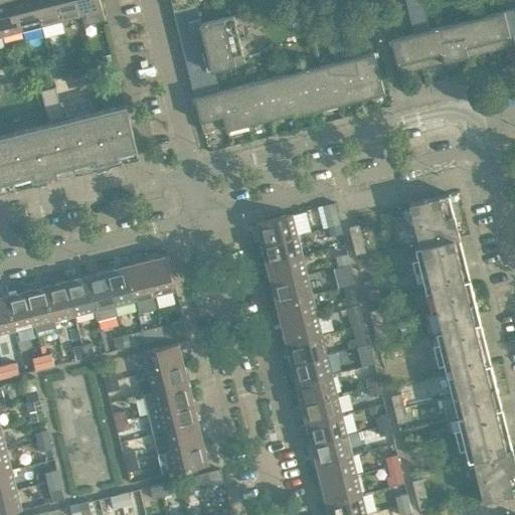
[(21,30),(13,0),(0,0),(0,28),(2,35),(21,30)]
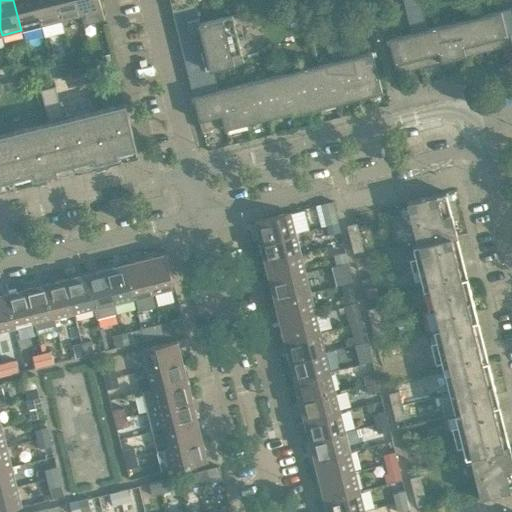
[(34,0),(13,0),(21,30),(41,25),(34,0)]
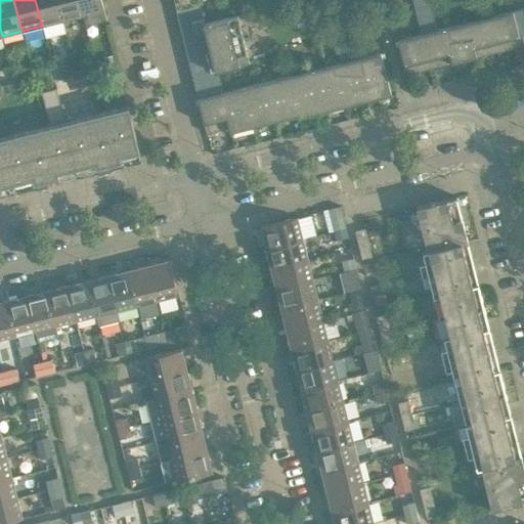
[(56,0),(35,0),(42,26),(62,20),(56,0)]
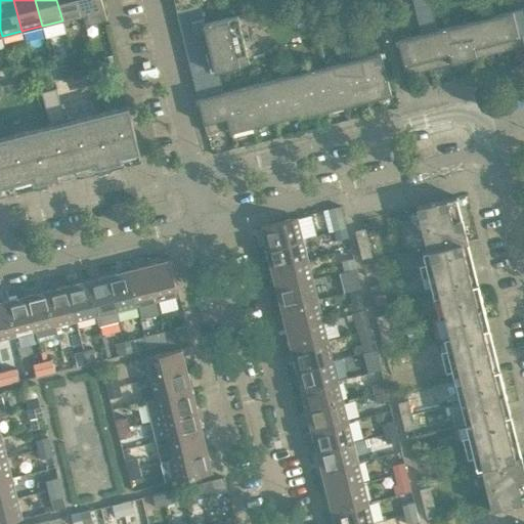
[(83,15),(79,0),(56,0),(62,20),(83,15)]
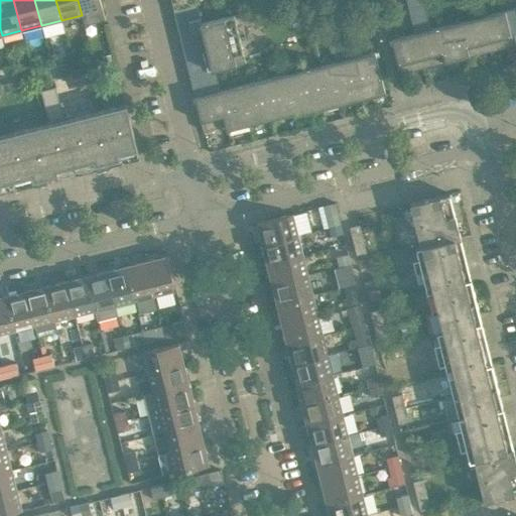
[(103,10),(100,0),(78,0),(82,15),(84,25),(105,20),(103,10)]
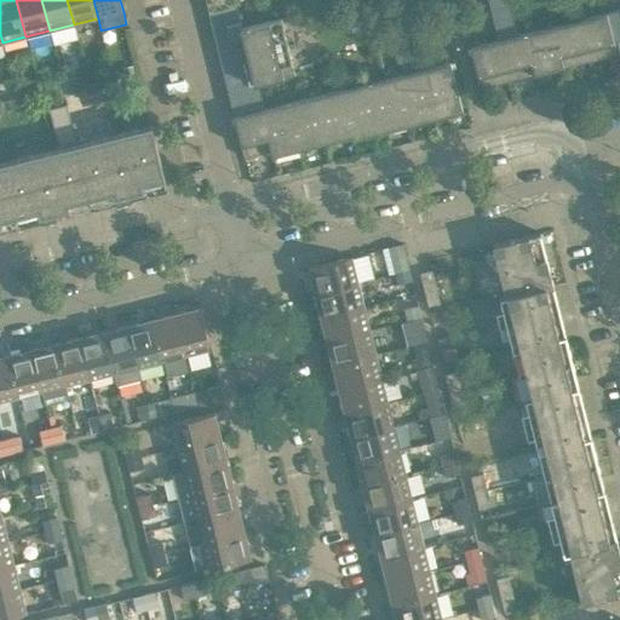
[(294,74),(287,45),(281,18),(241,28),(234,0),(205,0),(244,158),(270,150),(271,156),(273,156),(352,136),(352,139),(463,112),(451,62),(423,69),(405,0),(400,0),(386,4),(405,74),(264,109),(258,82),(294,74)]
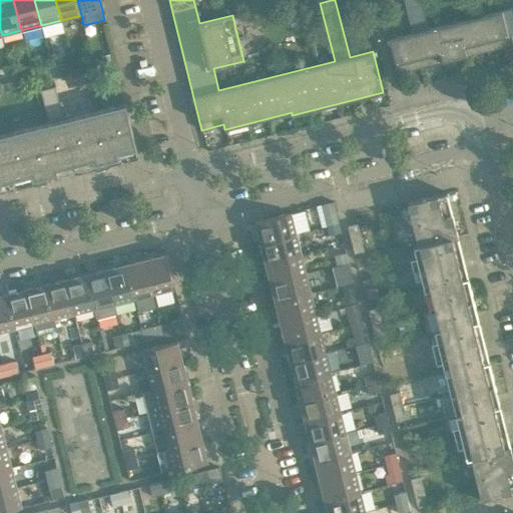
[(512,8),(428,29),(420,0),(404,0),(412,33),(389,39),(398,73),(510,45),(508,34),(512,32),(512,8)]
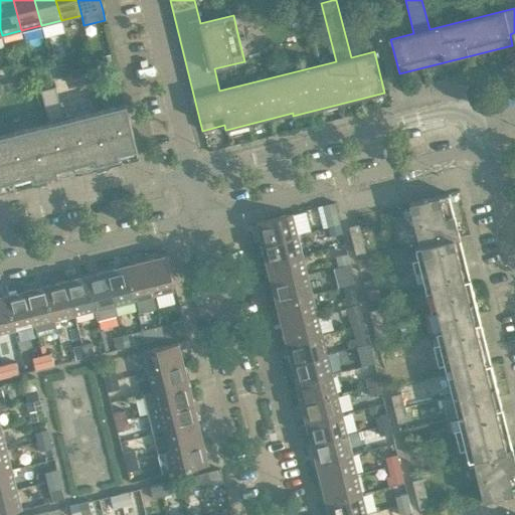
[(74,165),(62,120),(63,120),(55,87),(41,91),(49,123),(1,135),(13,180),(31,176),(32,180),(33,180),(35,187),(47,184),(45,177),(57,174),(56,169),(74,165)]
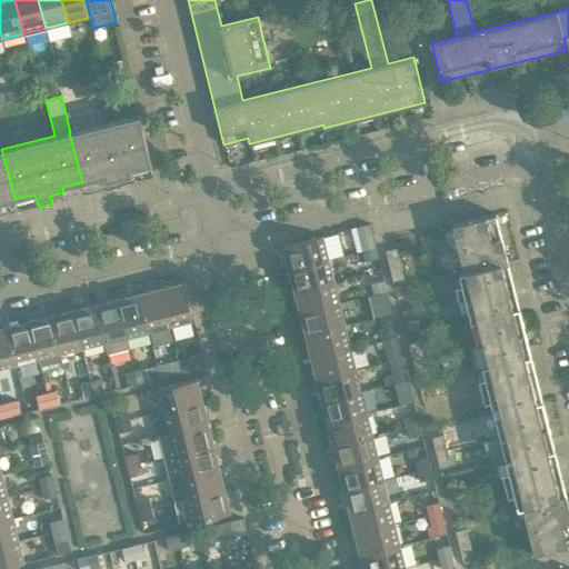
[(151,165),(139,115),(70,132),(69,132),(82,182),(102,177),(103,182),(105,182),(107,190),(120,187),(118,179),(132,176),(131,170),(151,165)]
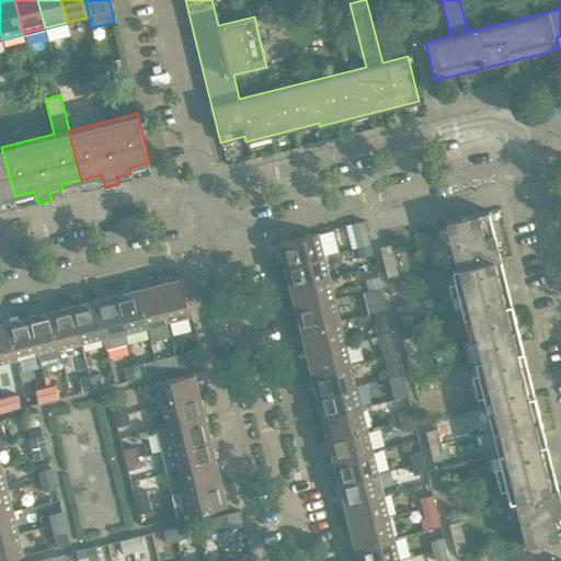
[(0,199),(14,196),(1,147),(0,147),(0,199)]
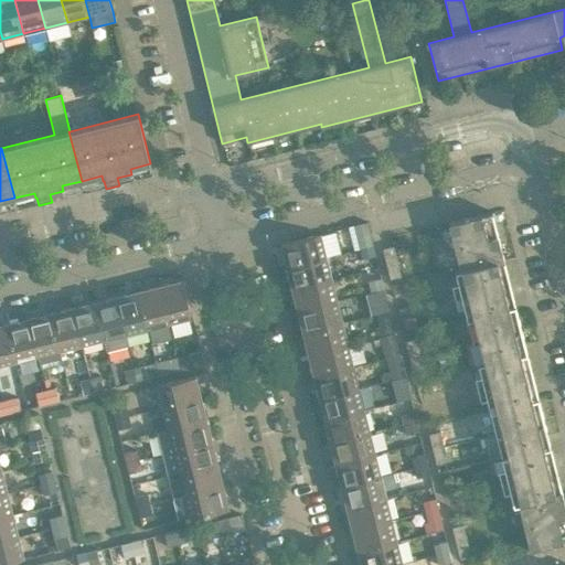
[(503,285),(498,262),(504,260),(498,235),(488,237),(481,214),(448,223),(460,269),(455,270),(472,341),(521,328),(512,292),(505,294),(504,289),(492,291),(491,287),(503,285)]
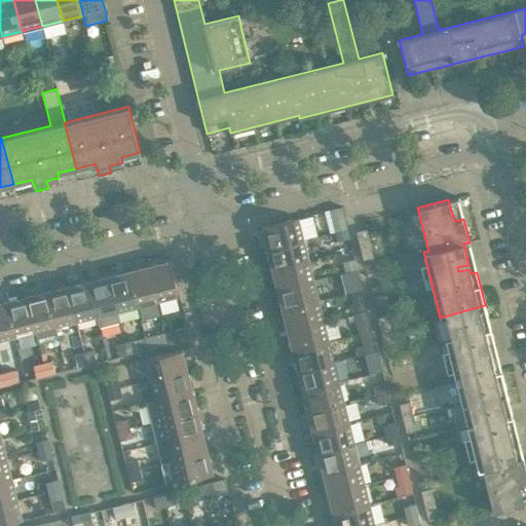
[(347,228),(344,219),(342,207),(330,210),(335,231),(347,228)]
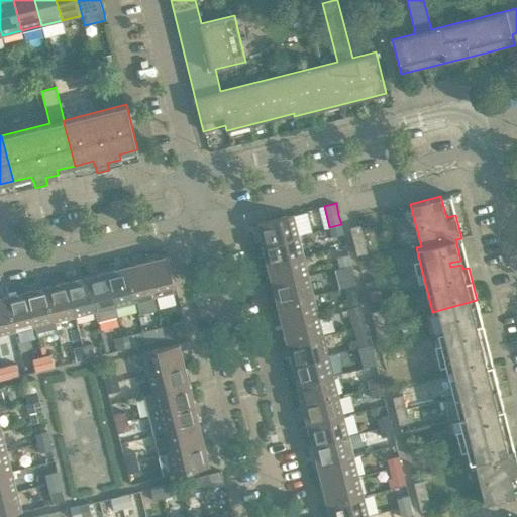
[(293,214),(257,223),(263,244),(298,235),(293,214)]
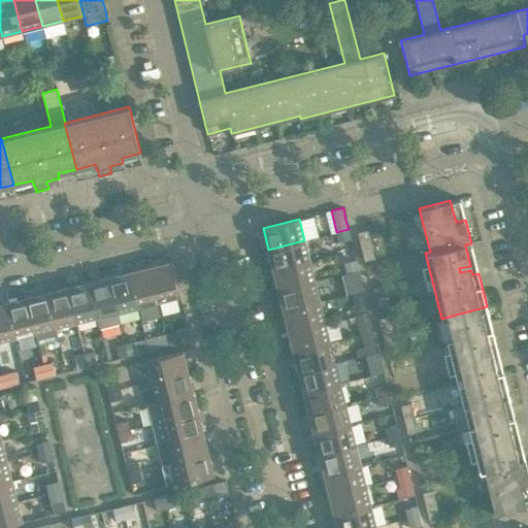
[(349,229),(336,232),(338,241),(351,238),(349,229)]
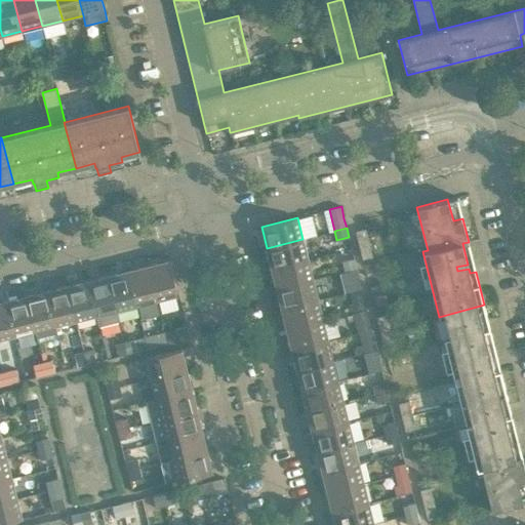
[(356,231),(362,259),(373,256),(366,229),(356,231)]
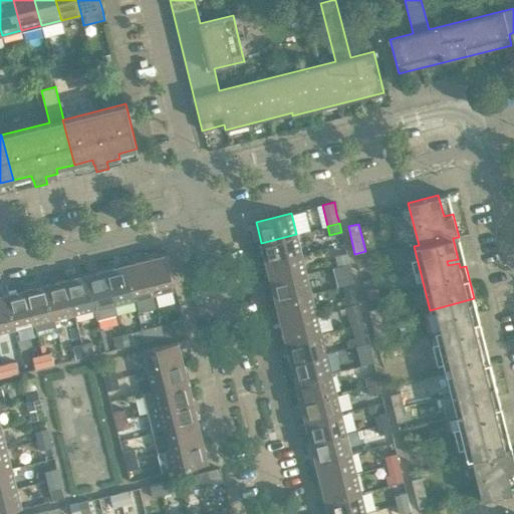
[(301,254),(296,234),(261,243),(266,262),(301,254)]
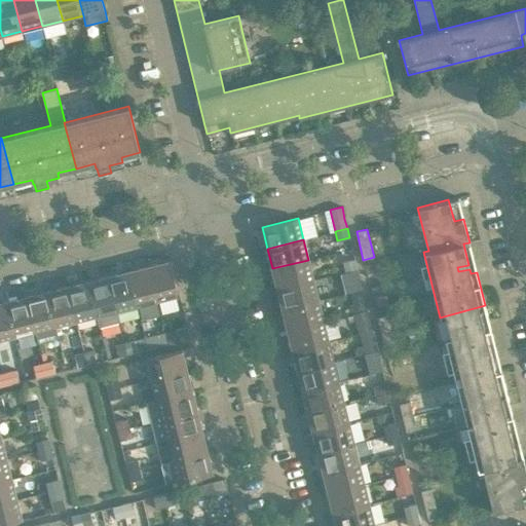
[(342,262),(345,271),(357,268),(354,259),(342,262)]
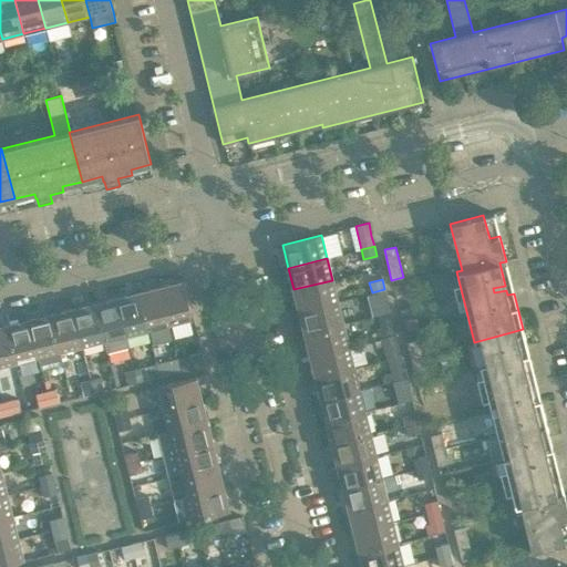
[(183,280),(161,287),(169,326),(193,319),(183,280)]
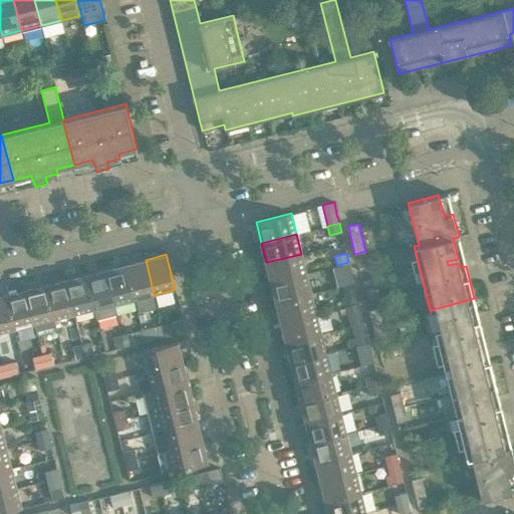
[(306,273),(301,254),(266,262),(271,282),(306,273)]
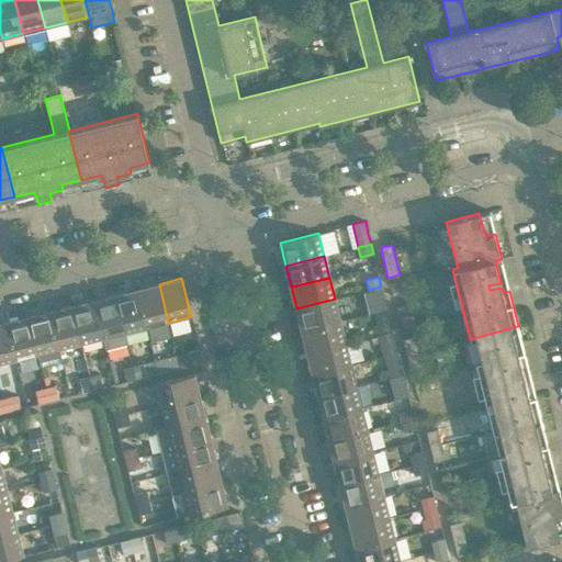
[(168,323),(159,284),(137,289),(147,327),(168,323)]
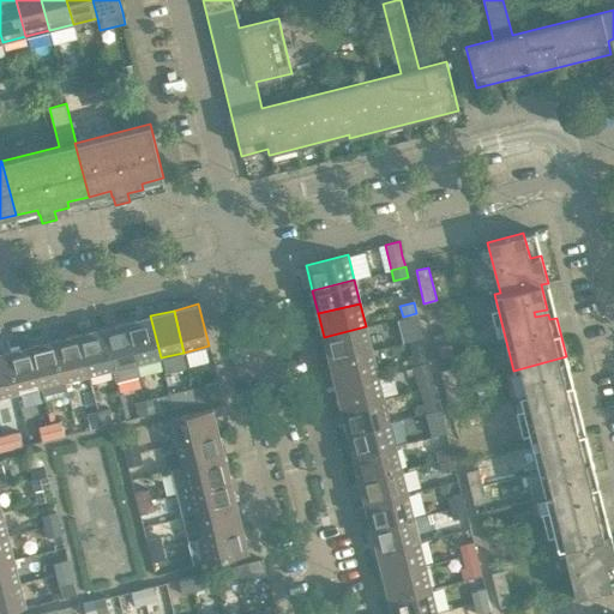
[(416,313),(403,317),(405,329),(420,325),(416,313)]
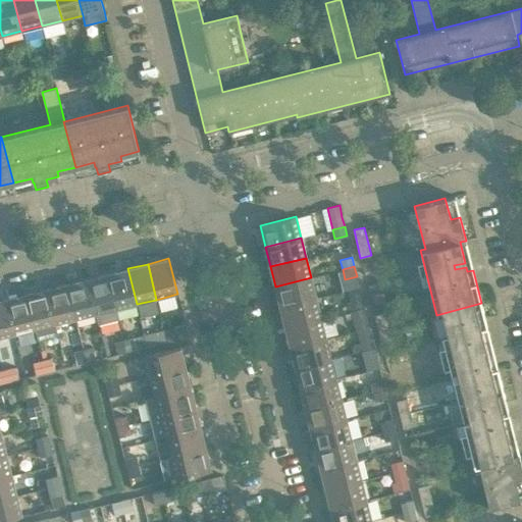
[(137,304),(127,268),(107,273),(116,309),(137,304)]
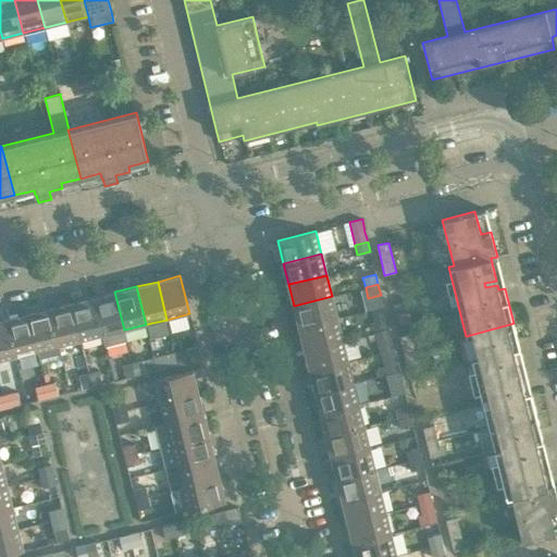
[(124,330),(114,292),(93,297),(102,335),(104,346),(127,341),(124,330)]
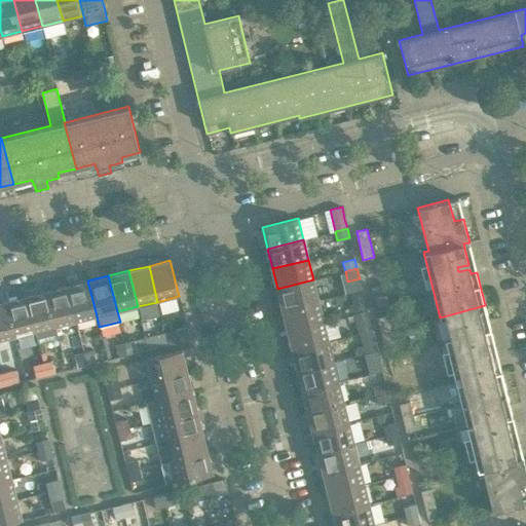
[(318,300),(313,279),(277,289),(283,309),(318,300)]
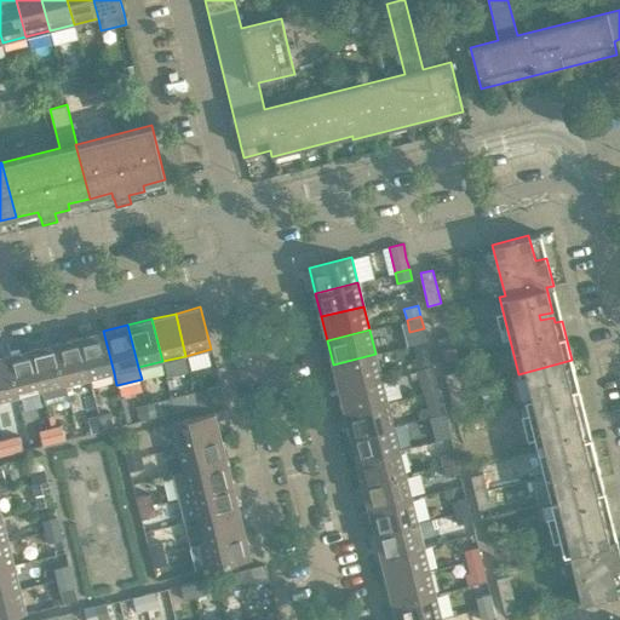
[(114,373),(103,331),(80,337),(90,379),(114,373)]
